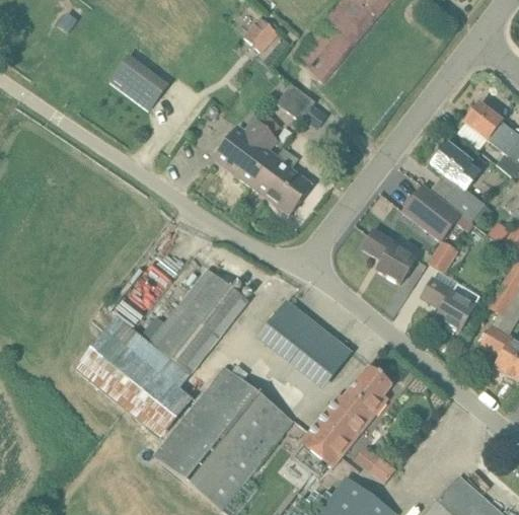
[(341,0),(295,56),(326,81),(394,0),(341,0)]
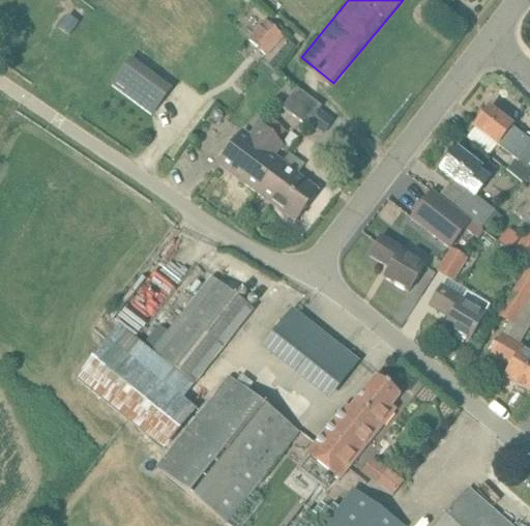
[(284,32),(267,17),(248,36),(266,52),(284,32)]
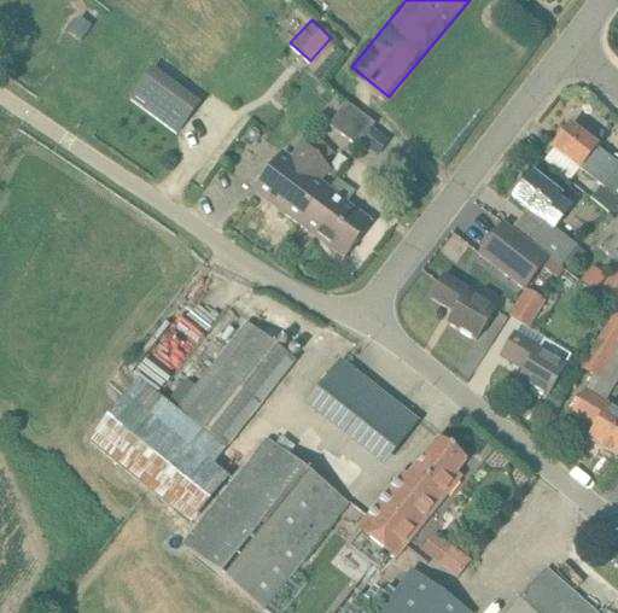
[(211,85),(175,58),(167,69),(155,59),(128,95),(153,114),(156,111),(163,116),(161,120),(176,132),(211,85)]
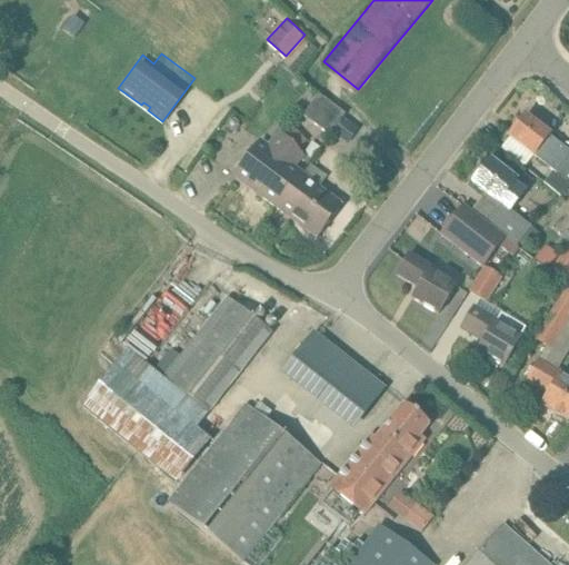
[(319,91),(303,114),(330,132),(346,110),(319,91)]
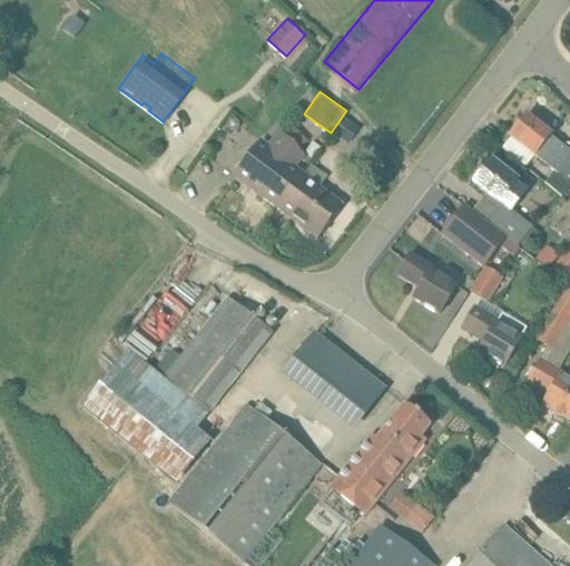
[(562,194),(569,183),(569,148),(550,133),(551,132),(526,113),(509,135),(510,135),(502,146),(526,164),(533,154),(553,168),(544,181),(562,194)]
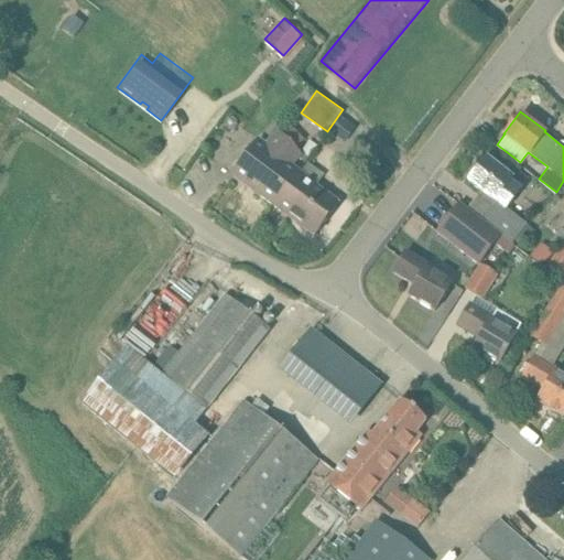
[(356,124),(342,114),(331,129),(345,139),(356,124)]
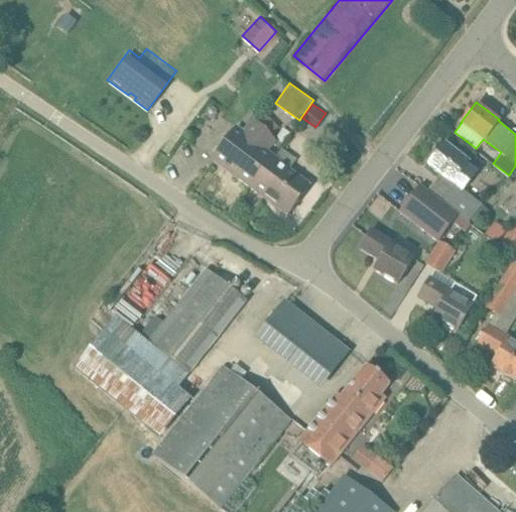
[(265,148),(274,138),(254,117),(243,127),(237,123),(212,157),(249,185),(272,154),(265,148)]
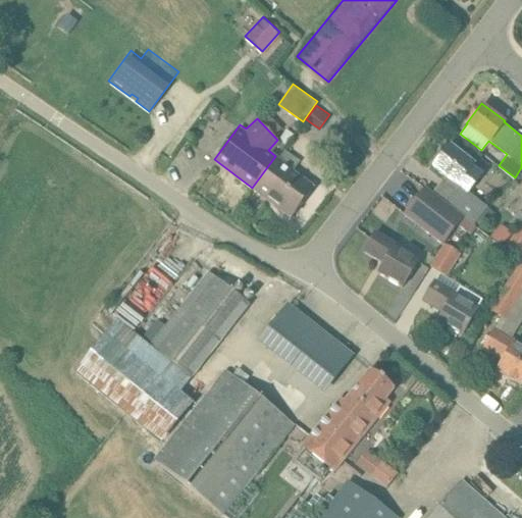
[(473,164),(465,158),(449,146),(433,165),(457,184),(460,180),(465,185),(450,204),(473,223),(488,206),(469,191),(482,173),(473,166),(473,164)]
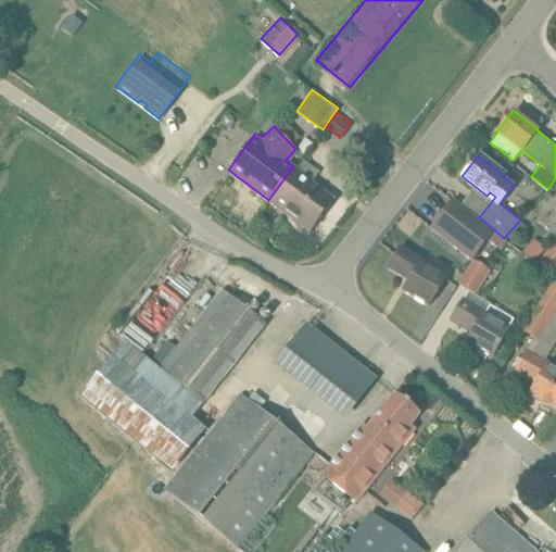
[(310,230),(335,198),(312,180),(319,171),(303,158),(295,167),(293,166),(268,200),(310,230)]
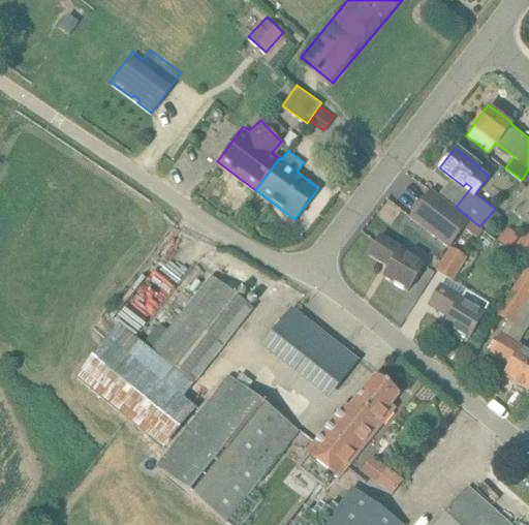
[(409,215),(448,245),(468,219),(430,189),(409,215)]
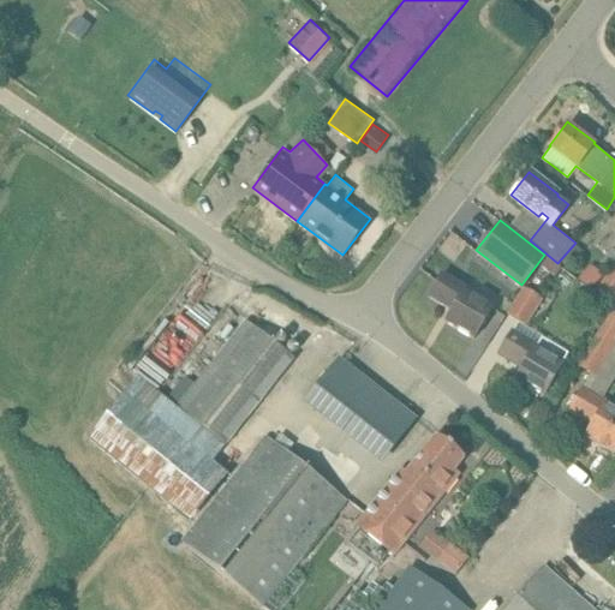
[(583,249),(575,243),(557,264),(566,270),(583,249)]
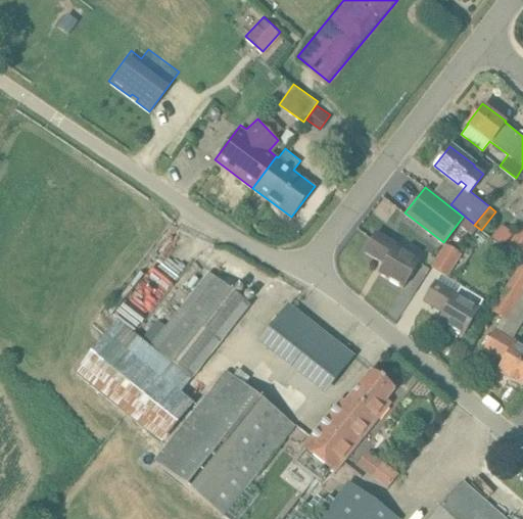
[(460,227),(471,236),(476,229),(465,221),(460,227)]
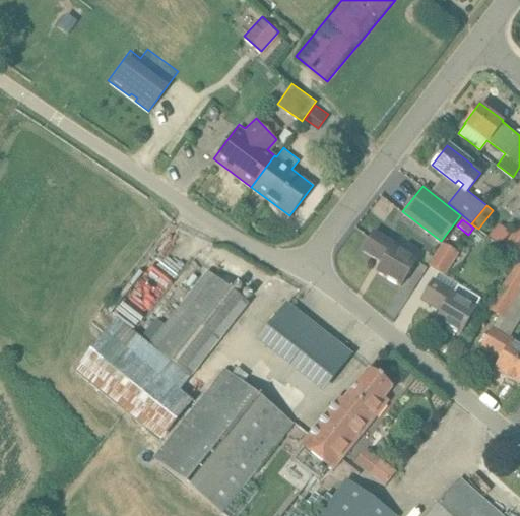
[(489,233),(500,241),(510,229),(500,219),(489,233)]
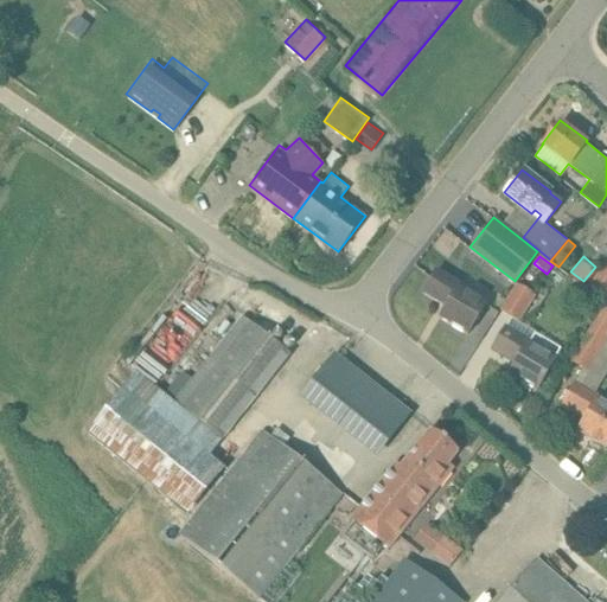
[(605,301),(606,298),(606,262),(604,261),(585,285),(605,301)]
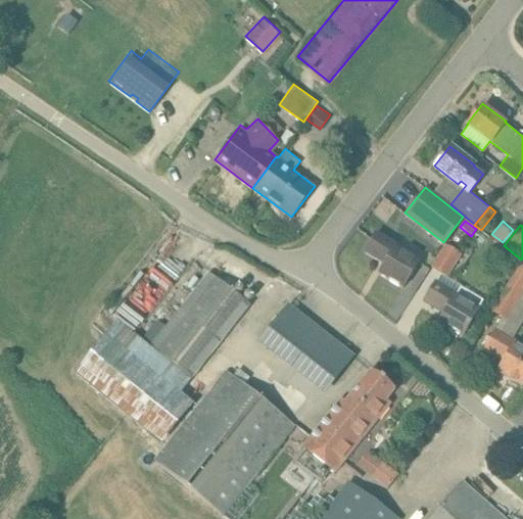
[(378,272),(402,286),(418,260),(394,245),(396,242),(375,231),(364,250),(384,262),(378,272)]
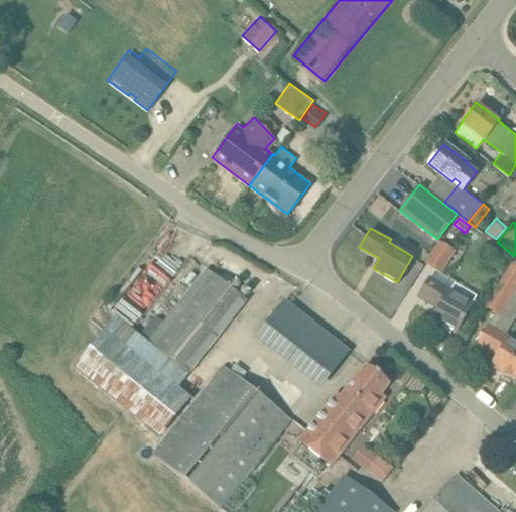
[(438,238),(424,260),(441,270),(455,248),(438,238)]
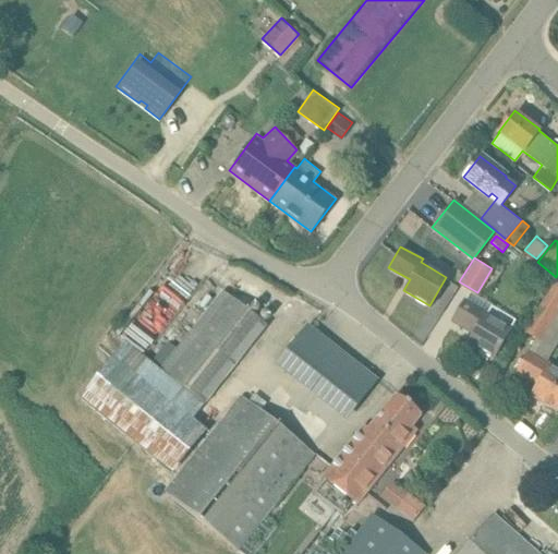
[(167,285),(158,279),(125,320),(134,326),(167,285)]
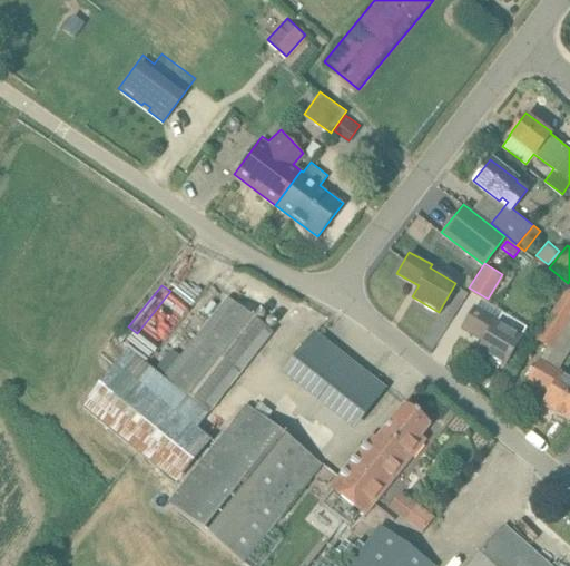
[(562,370),(558,368),(569,347),(569,289),(566,285),(534,337),(547,344),(528,378),(550,390),(542,402),(569,418),(569,416),(569,380),(560,374),(562,370)]
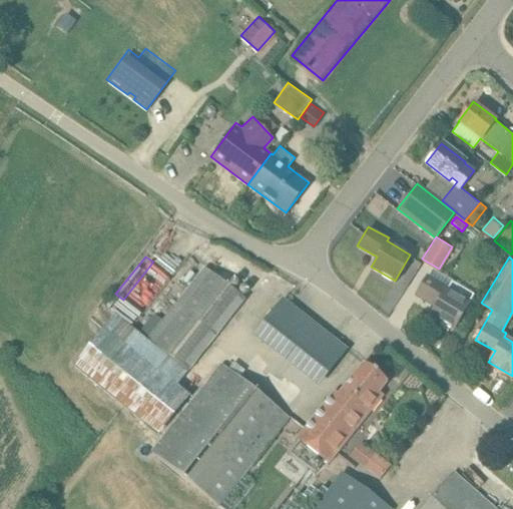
[(176,384),(230,316),(244,297),(205,266),(148,339),(114,313),(74,364),(158,431),(188,393),(176,384)]
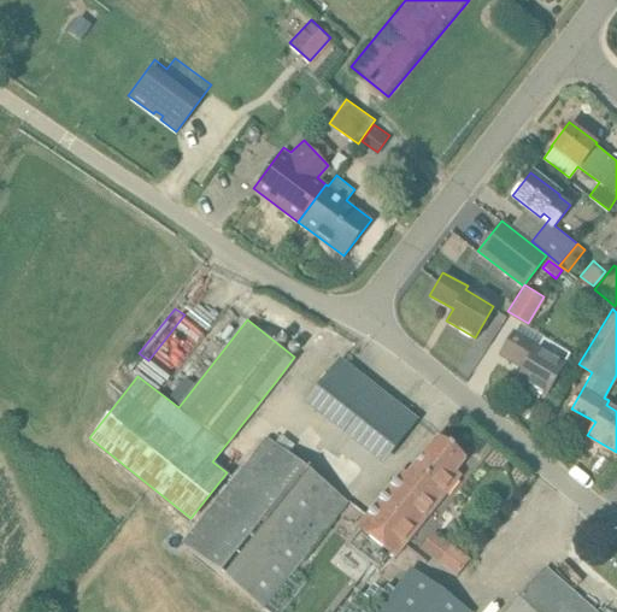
[(571,352),(541,335),(538,342),(513,329),(501,351),(524,364),(517,377),(546,394),(571,352)]
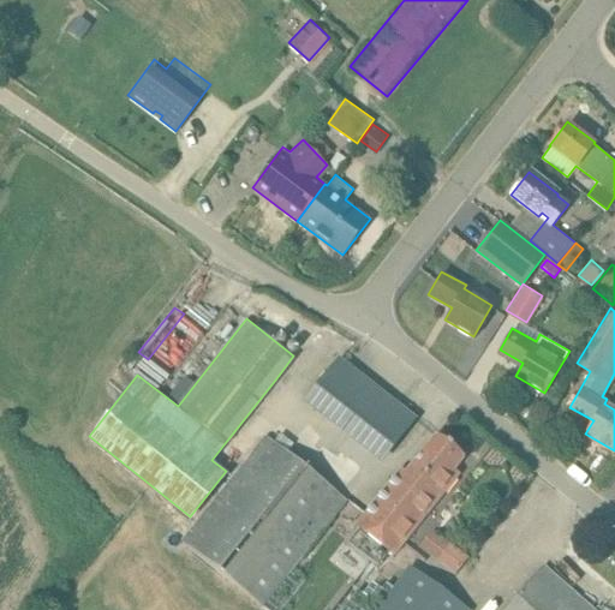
[(380,461),(400,435),(416,416),(340,357),(304,402),(380,461)]
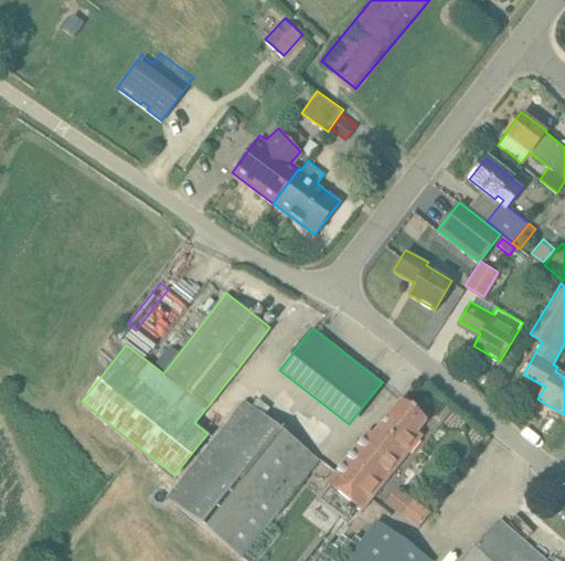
[(396,466),(422,433),(417,430),(426,417),(401,398),(374,432),(369,427),(361,437),(396,466)]
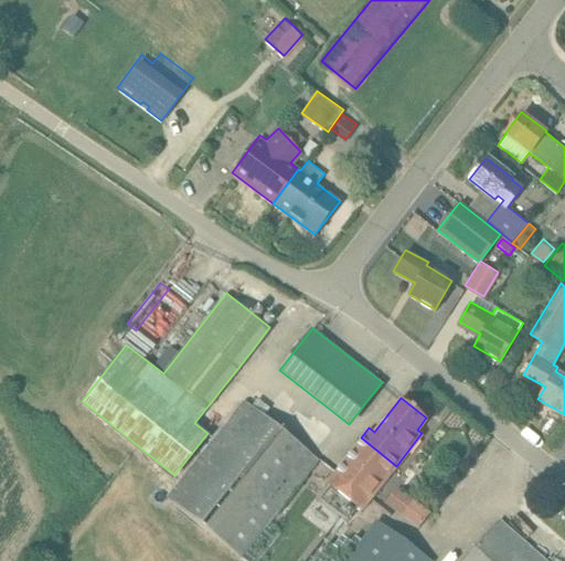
[(167,496),(241,556),(318,457),(245,399),(167,496)]
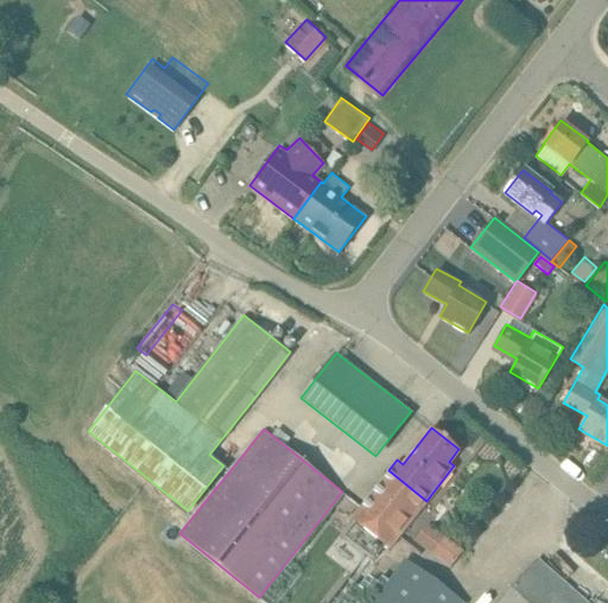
[(390,548),(426,501),(388,470),(350,519),(355,522),(344,535),(374,560),(385,545),(390,548)]
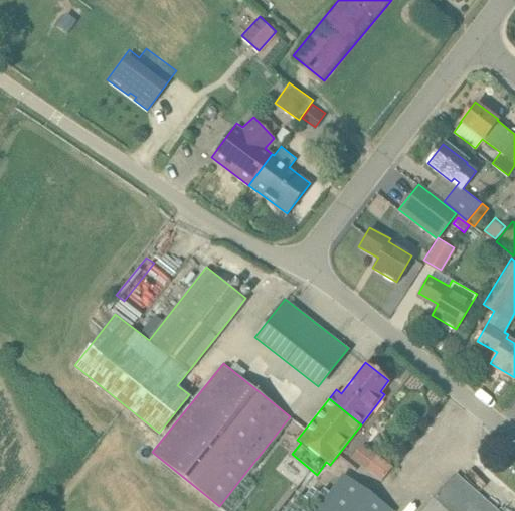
[(351,456),(365,467),(381,480),(392,466),(376,453),(362,442),(351,456)]
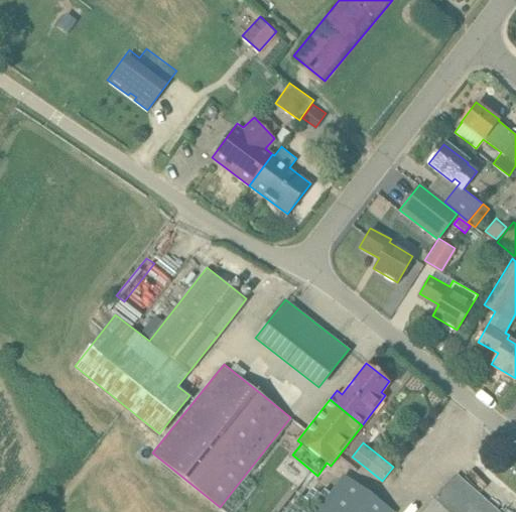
[(394,511),(395,510),(344,473),(315,511),(394,511)]
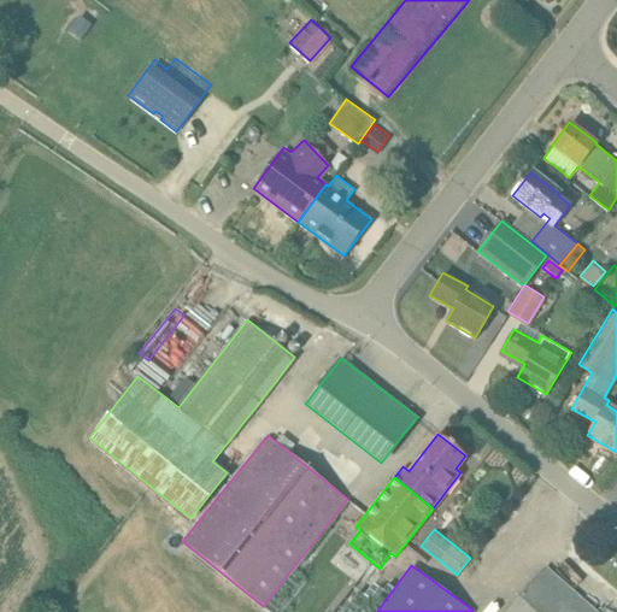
[(503,611),(597,611),(545,566),(503,611)]
